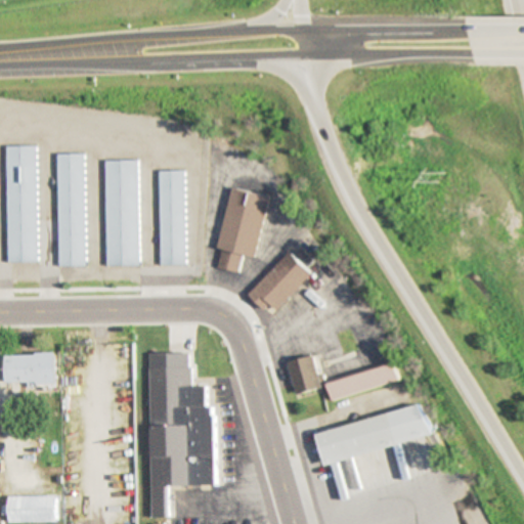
[(36,145),(6,145),(6,262),(36,262),(36,145)]
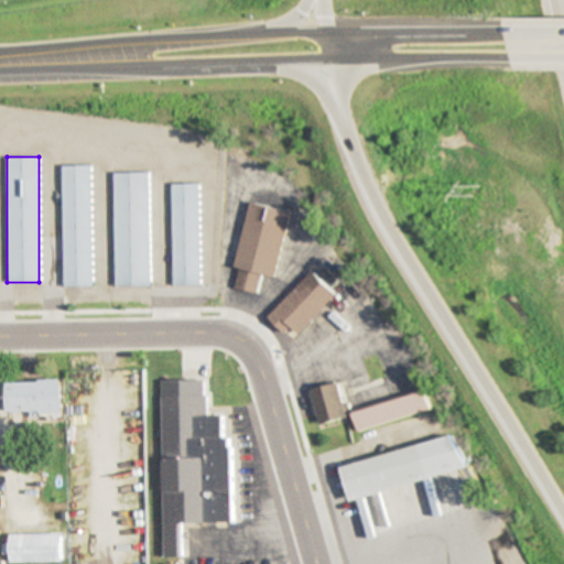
[(62,286),(90,286),(89,165),(61,166),(62,286)]
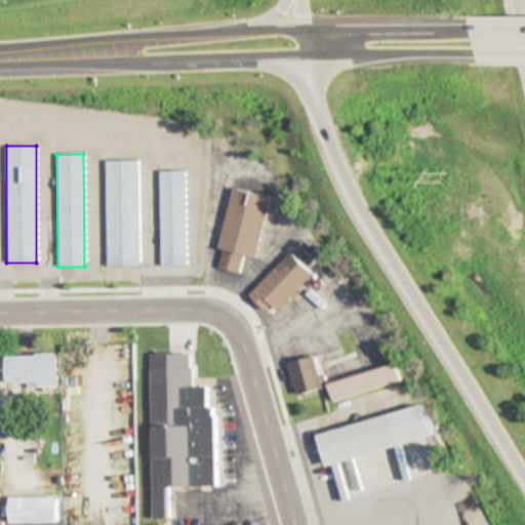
[(106,267),(138,266),(137,161),(105,161),(106,267)]
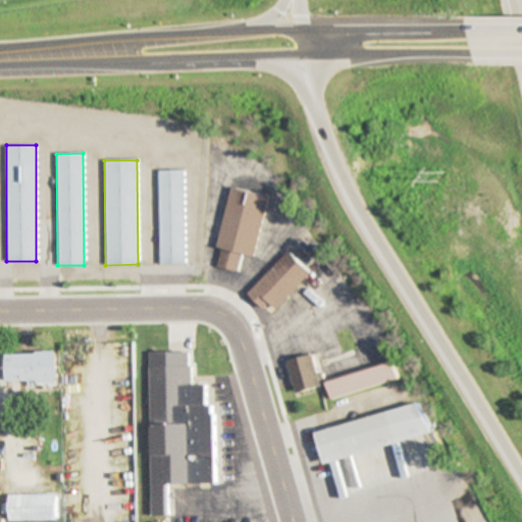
[(184,170),(158,170),(158,264),(184,264),(184,170)]
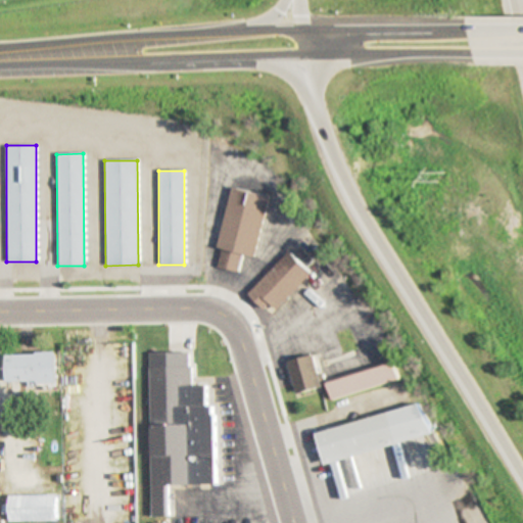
[(255,256),(269,195),(231,188),(215,268),(238,273),(242,253),(255,256)]
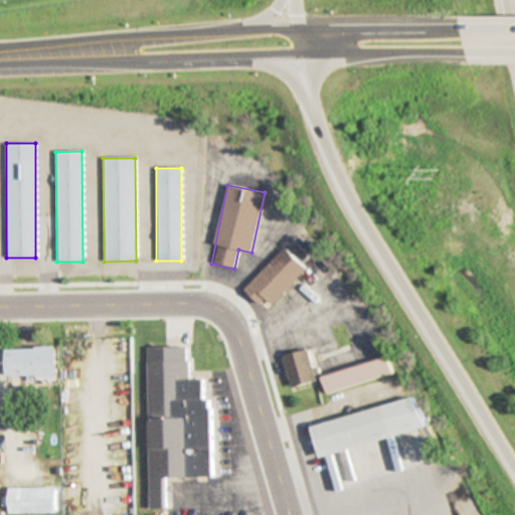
[(243,290),(266,311),(307,268),(285,246),(243,290)]
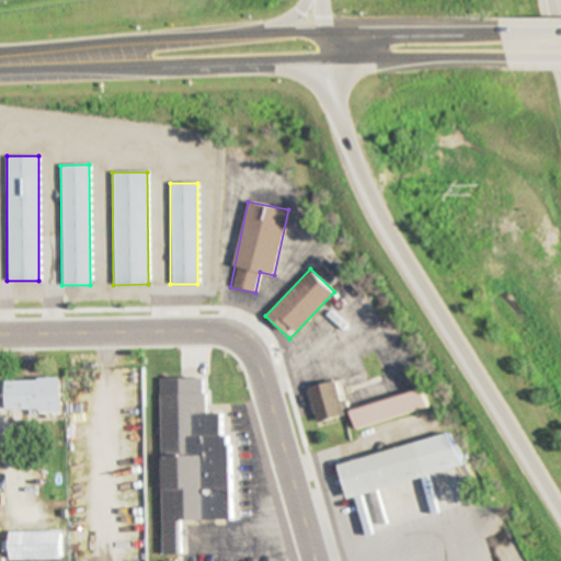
[(7,410),(60,409),(60,378),(6,378),(7,410)]
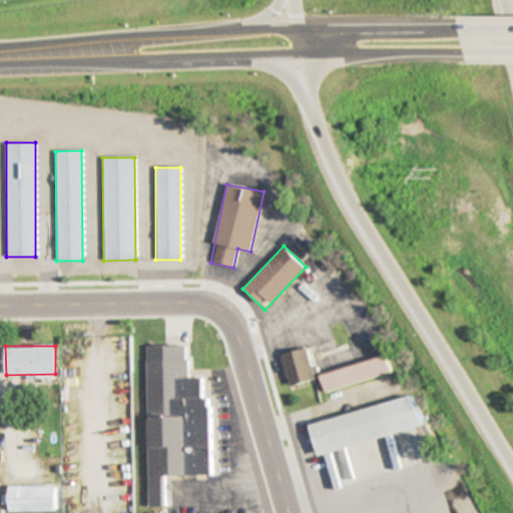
[(315,380),(306,348),(281,355),(290,387),(315,380)]
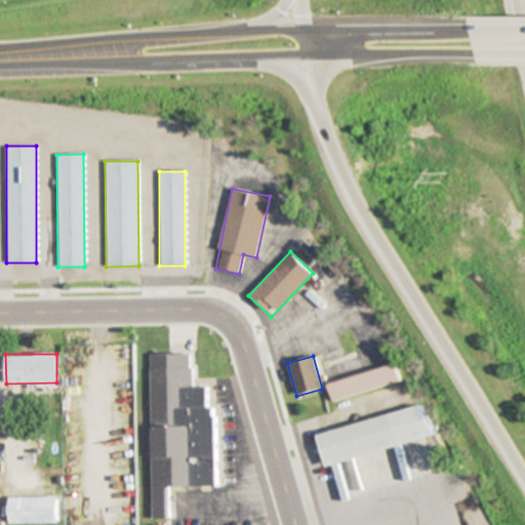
[(149,366),(152,520),(170,519),(169,487),(217,486),(215,406),(208,406),(207,387),(191,387),(190,365),(149,366)]
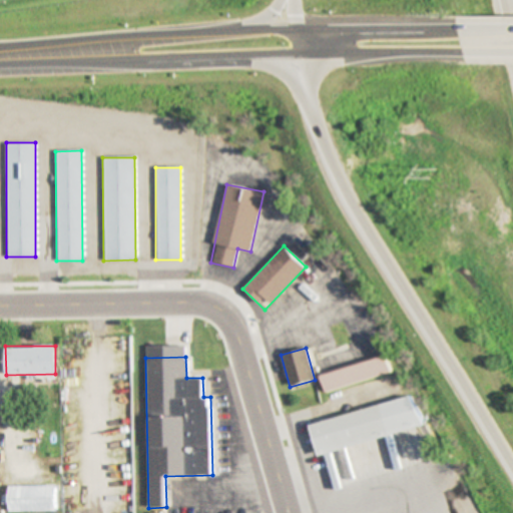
[(390,374),(385,357),(319,374),(324,391),(390,374)]
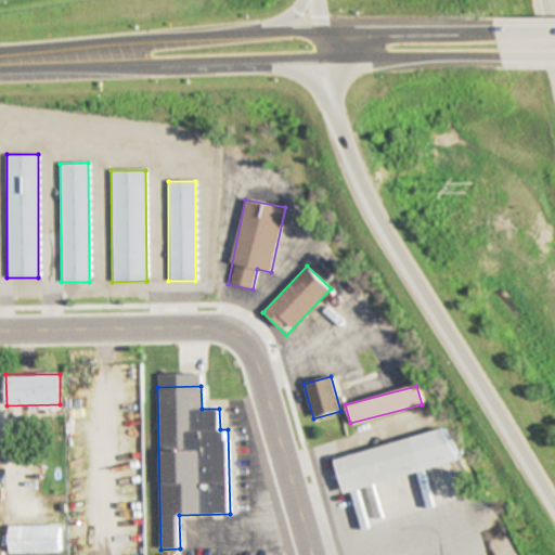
[(336,457),(345,491),(456,464),(449,429),(336,457)]
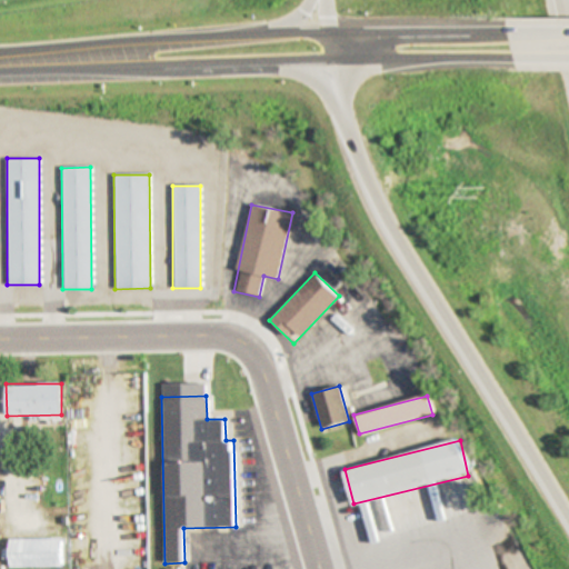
[(9,568),(61,568),(61,539),(9,539),(9,568)]
